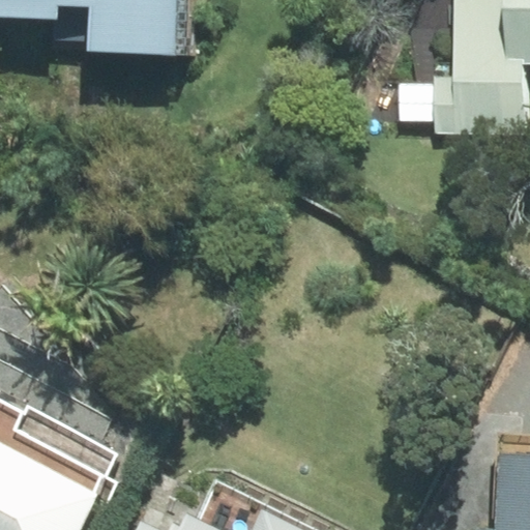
[(0,0),(0,35),(62,37),(63,23),(92,24),(90,77),(180,80),(182,0),(0,0)]
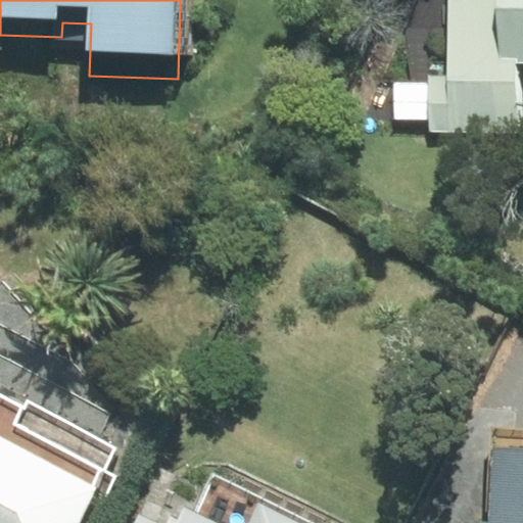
[(428,125),(437,126),(522,126),(522,0),(446,0),(445,76),(429,75),(428,125)]
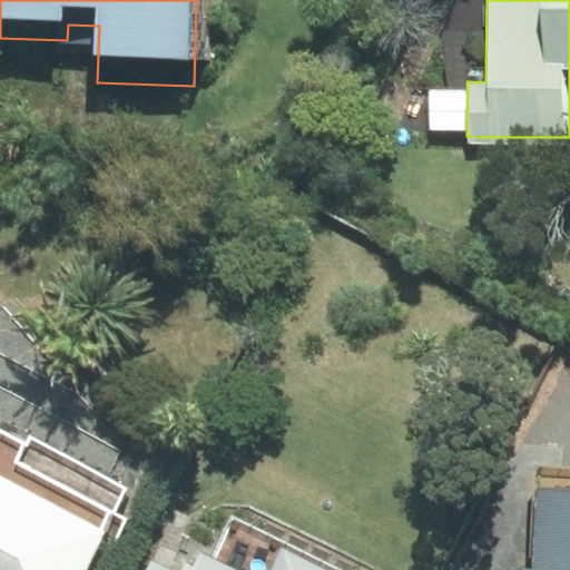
[(0,569),(86,569),(115,510),(27,467),(35,450),(0,432),(0,569)]
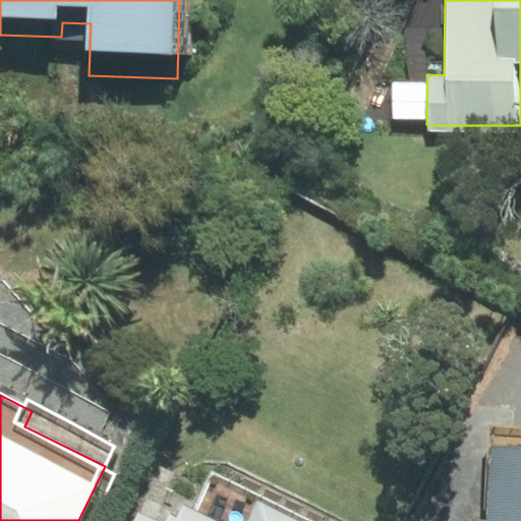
[(520,520),(520,456),(473,456),(471,520),(520,520)]
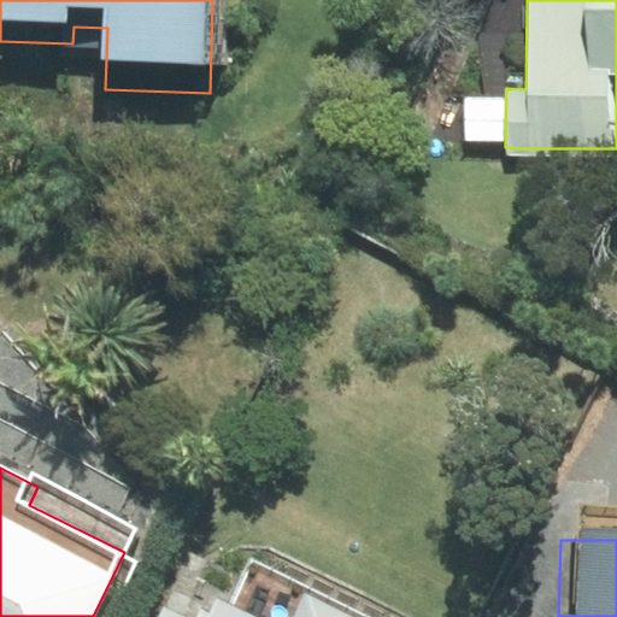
[(341,616),(238,570),(216,616),(215,616),(160,593),(148,616),(341,616)]
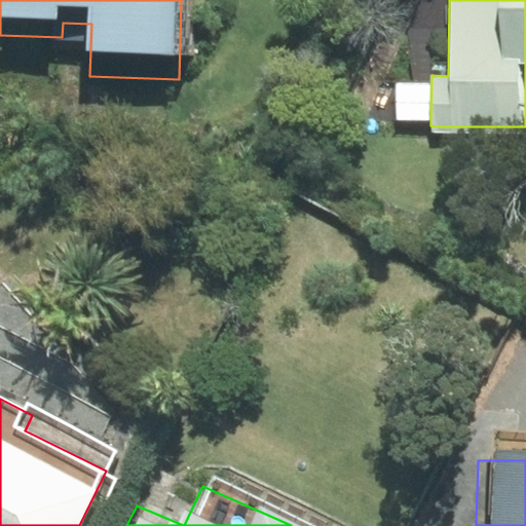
All buildings are outlined.
